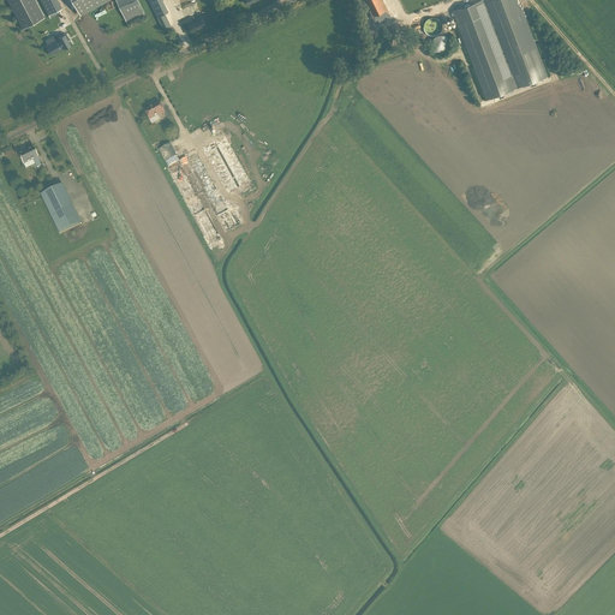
[(7,0),(22,25),(23,29),(29,25),(45,17),(35,0),(7,0)]
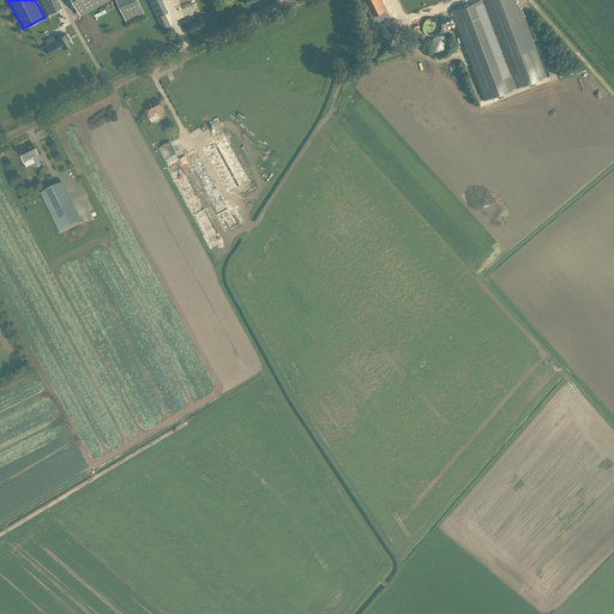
[(59,0),(40,0),(48,14),(59,10),(62,7),(59,0)]
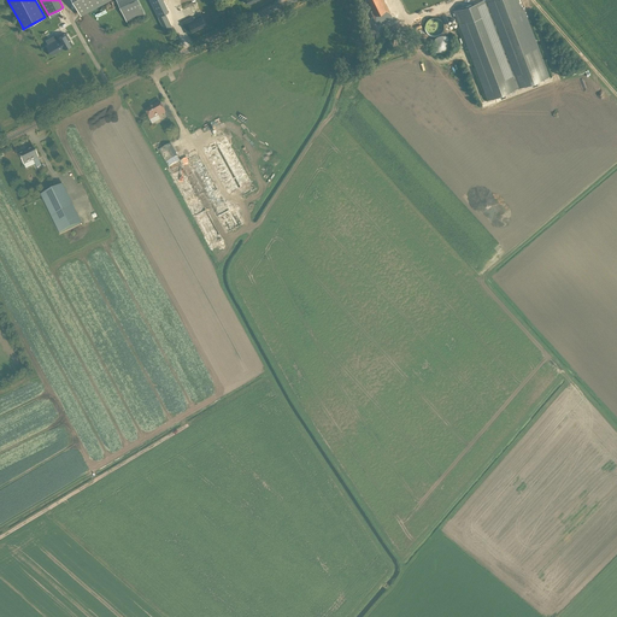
[(72,0),(78,10),(82,15),(109,0),(72,0)]
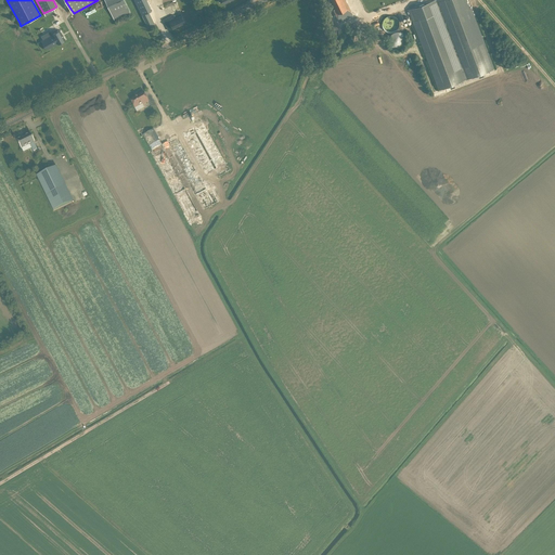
[(124,0),(104,0),(115,22),(131,14),(124,0)]
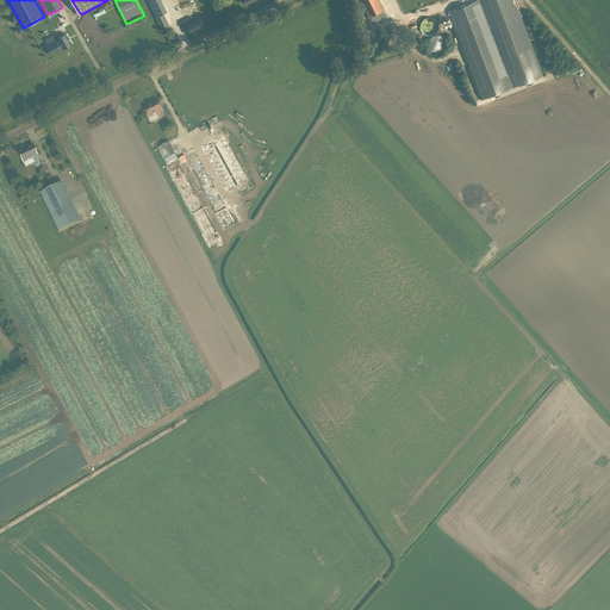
[(147,0),(156,17),(167,11),(161,0),(147,0)]
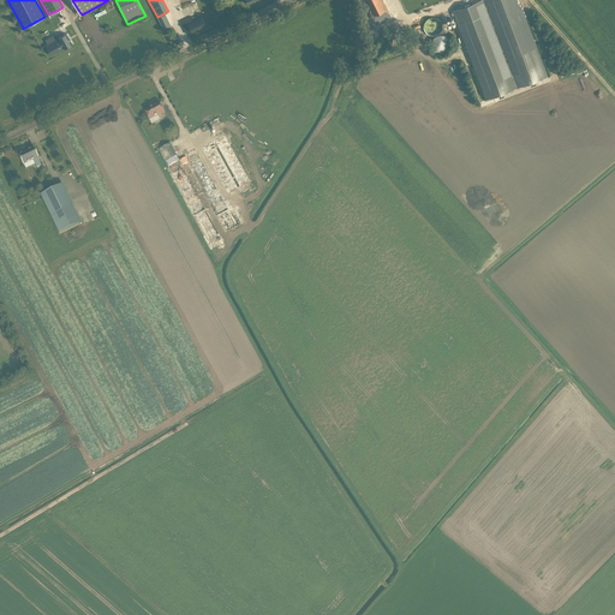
[(392,17),(382,0),(364,0),(377,24),(392,17)]
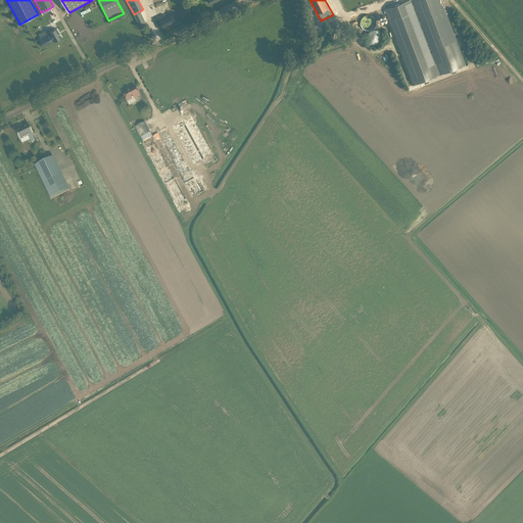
[(388,40),(430,24),(421,0),(415,0),(378,14),(388,40)]
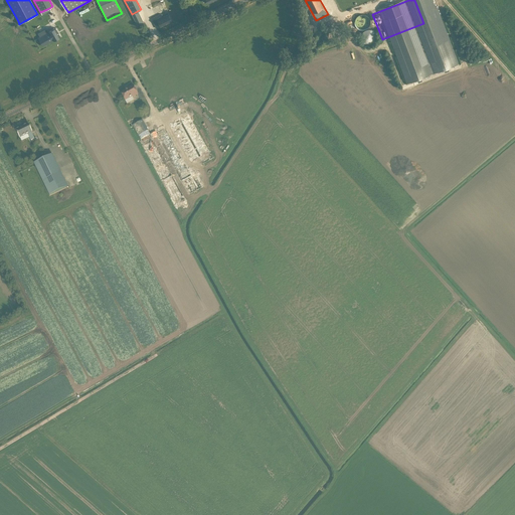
[(152,18),(154,23),(157,28),(172,20),(170,16),(169,14),(163,17),(161,13),(152,18)]
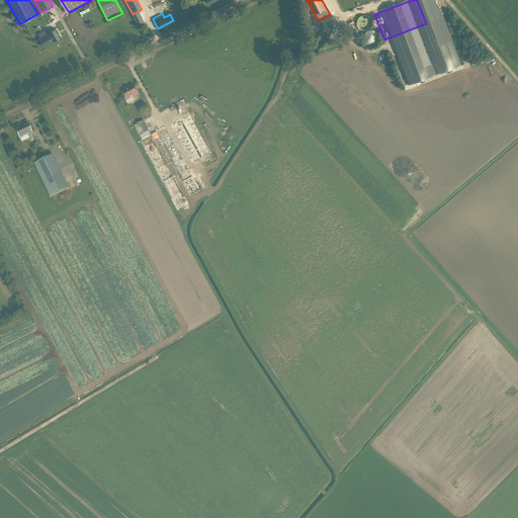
[(61,36),(59,32),(56,27),(55,28),(49,31),(50,31),(47,33),(39,37),(38,37),(44,47),(54,40),(55,40),(61,36)]
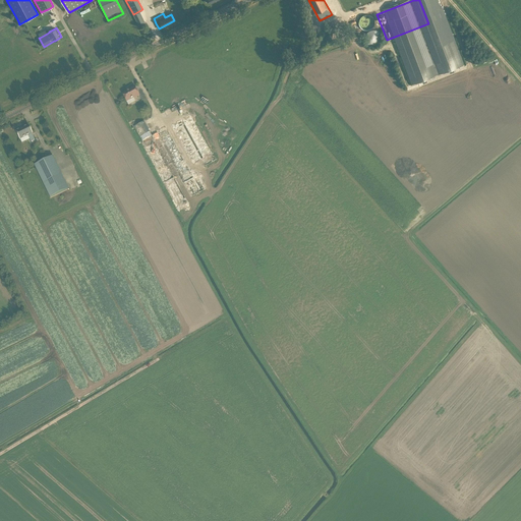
[(127,103),(136,99),(139,97),(134,87),(129,91),(122,95),(127,103)]
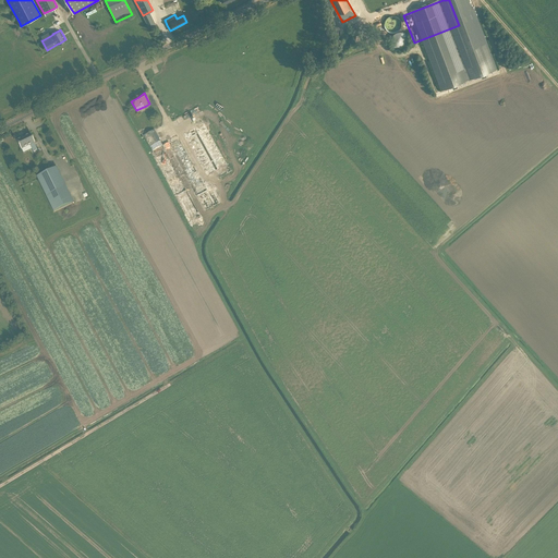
[(206,177),(226,166),(204,122),(183,132),(187,143),(185,144),(187,148),(191,147),(206,177)]
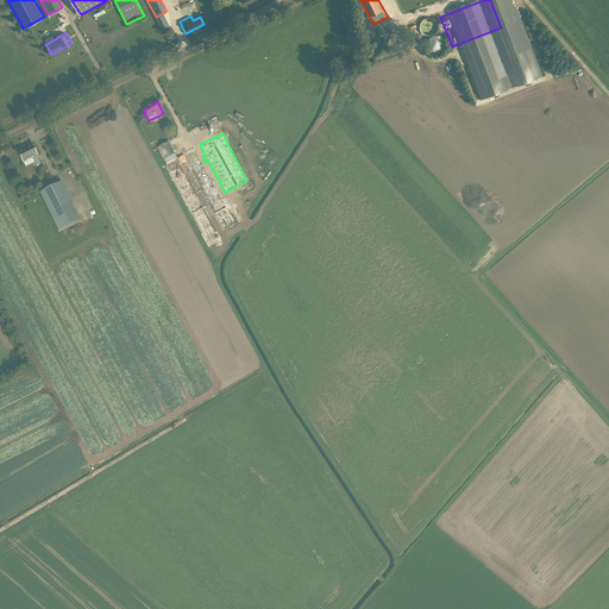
[(167,161),(206,248),(218,242),(173,140),(156,148),(161,158),(167,156),(168,161),(167,161)]
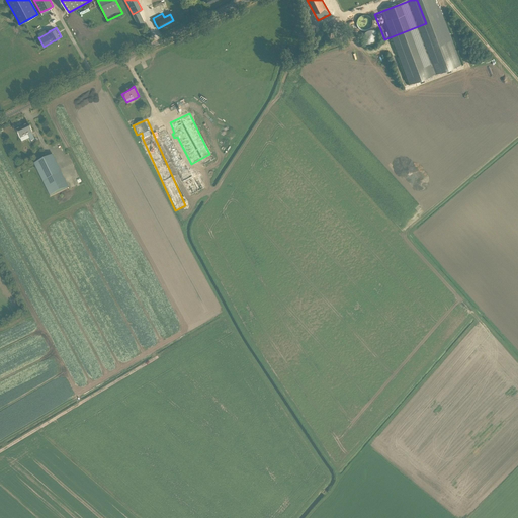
[(16,132),(19,140),(20,140),(28,136),(31,142),(34,140),(31,134),(32,134),(28,125),(22,128),(22,127),(19,128),(20,130),(16,132)]
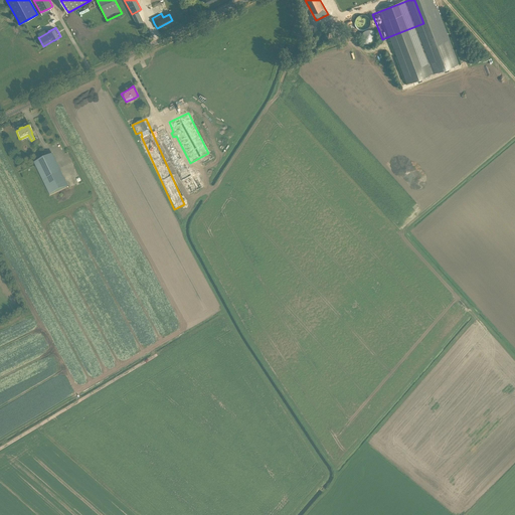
[(185,196),(204,187),(196,172),(192,174),(190,169),(187,171),(166,126),(155,131),(185,196)]
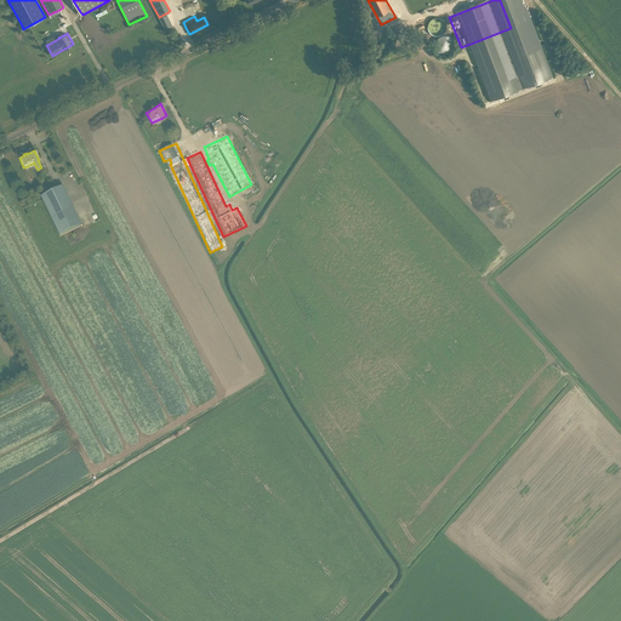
[(52,220),(60,237),(83,226),(74,209),(63,187),(58,189),(41,198),(52,220)]
